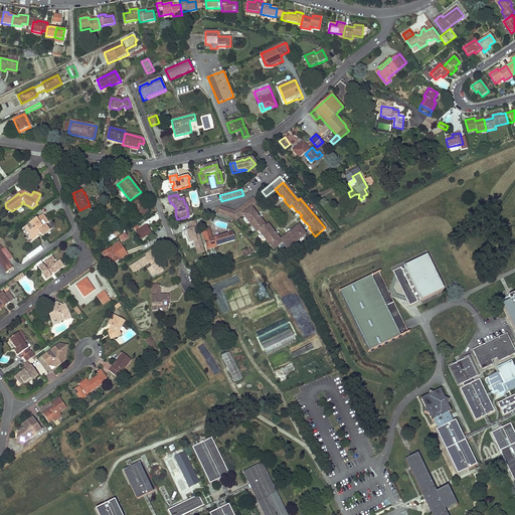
[(235,212),(219,207),(217,214),(237,220),(242,215),(251,208),(258,203),(253,198),(235,212)]
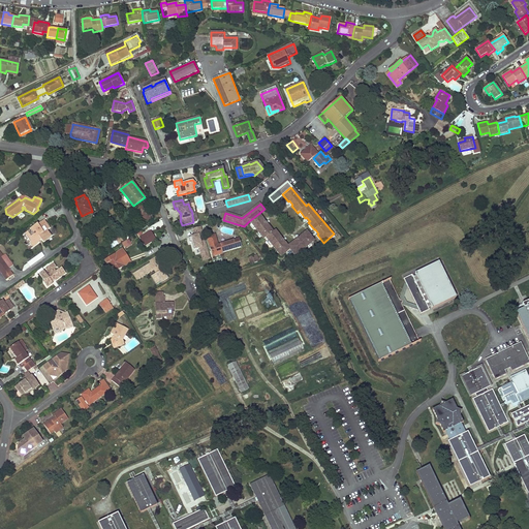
[(149,214),(143,205),(136,210),(146,222),(152,217),(151,216),(154,214),(152,212),(149,214)]
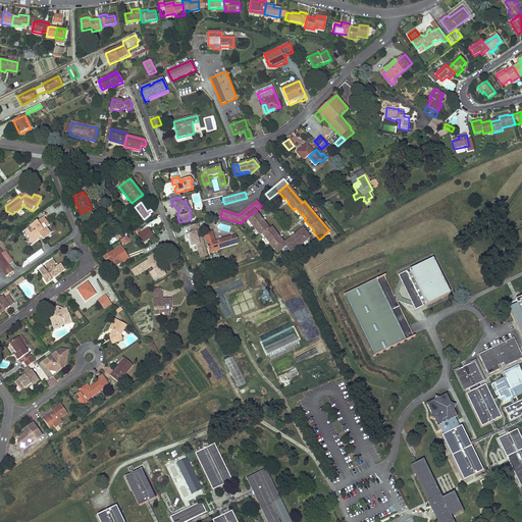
[(292,252),(310,238),(303,228),(296,235),(297,236),(293,239),(292,238),(286,243),(284,244),(282,241),(280,239),(279,240),(276,236),(277,235),(271,227),(270,229),(269,228),(264,222),(263,223),(260,219),(261,218),(255,211),(246,218),(261,237),(263,235),(277,253),(286,246),(292,252)]
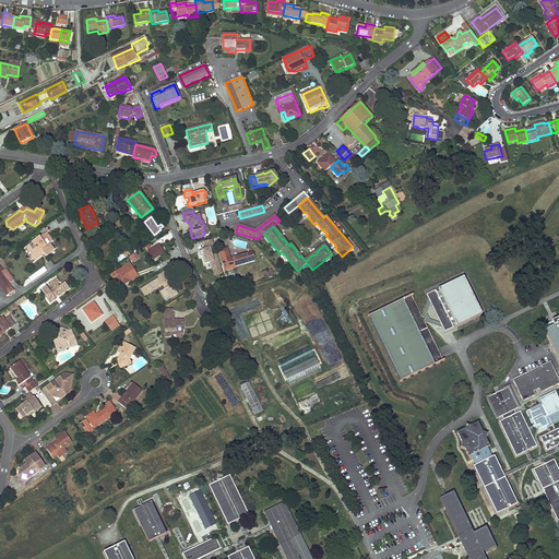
[(52,241),(47,233),(27,247),(33,254),(31,257),(34,261),(44,253),(46,257),(55,250),(50,244),(52,241)]
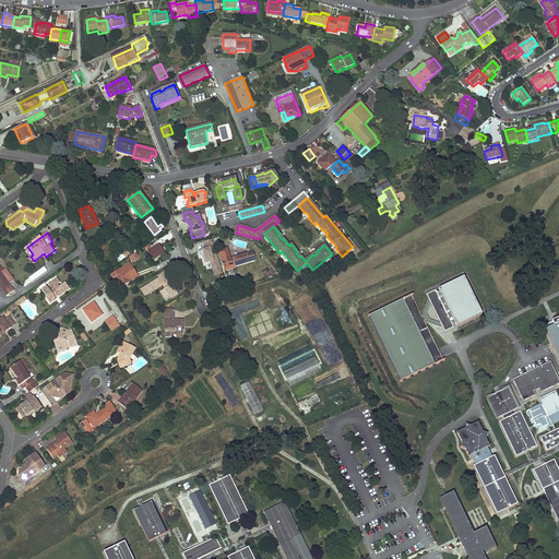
[(223,273),(216,253),(213,254),(212,250),(215,249),(213,239),(203,241),(205,248),(202,249),(206,263),(210,262),(214,275),(223,273)]
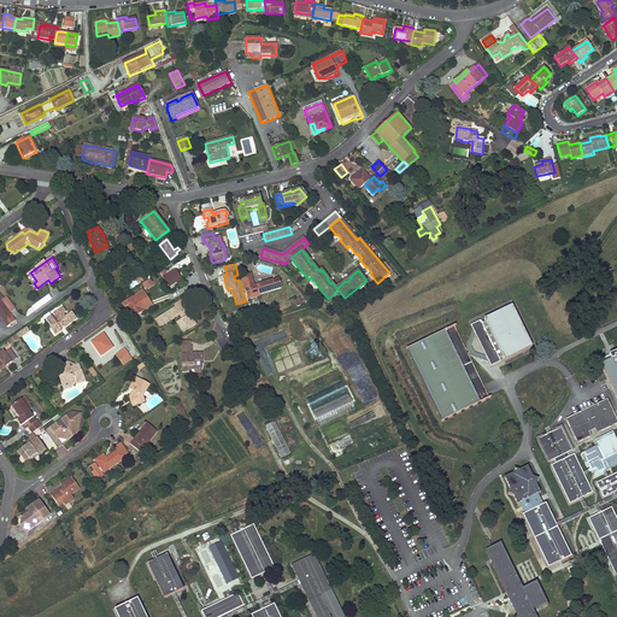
[(175,270),(163,277),(169,286),(178,280),(175,275),(177,274),(175,270)]
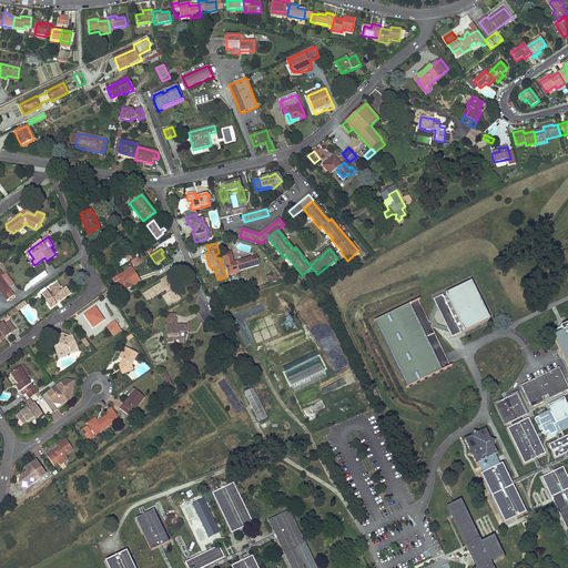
[(233,252),(222,255),(226,269),(229,275),(240,272),(240,271),(261,263),(260,260),(257,255),(235,262),(233,252)]
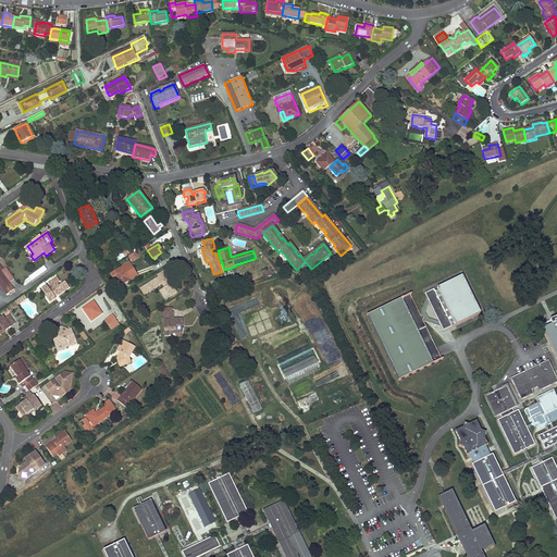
[(134,254),(128,257),(132,262),(137,259),(134,254)]
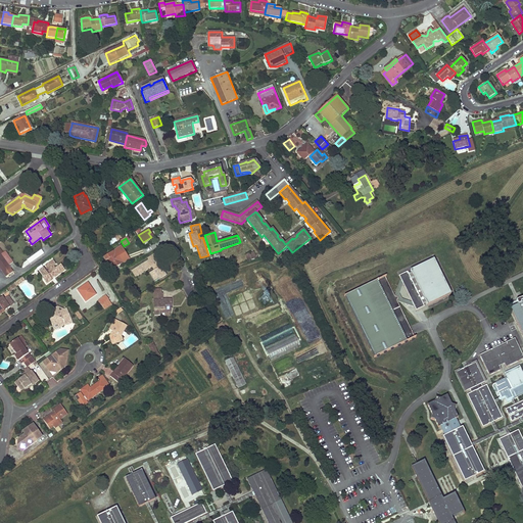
[(112,269),(124,262),(123,259),(126,257),(124,254),(127,252),(123,244),(104,255),(106,258),(112,269)]
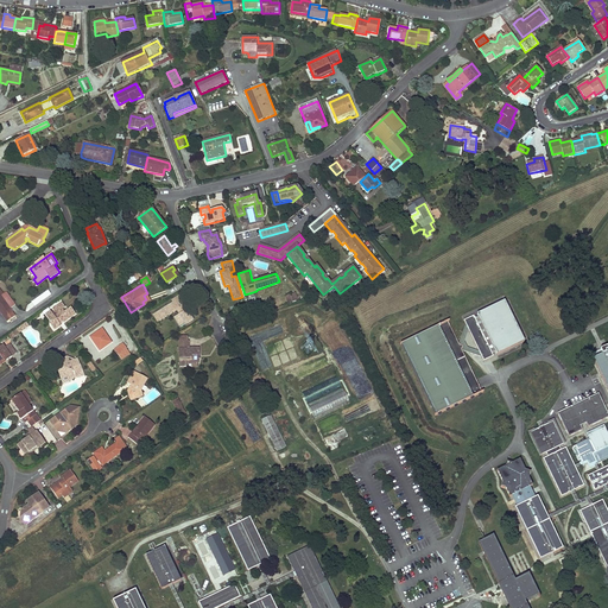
[(16,304),(6,291),(4,293),(1,295),(10,308),(16,304)]
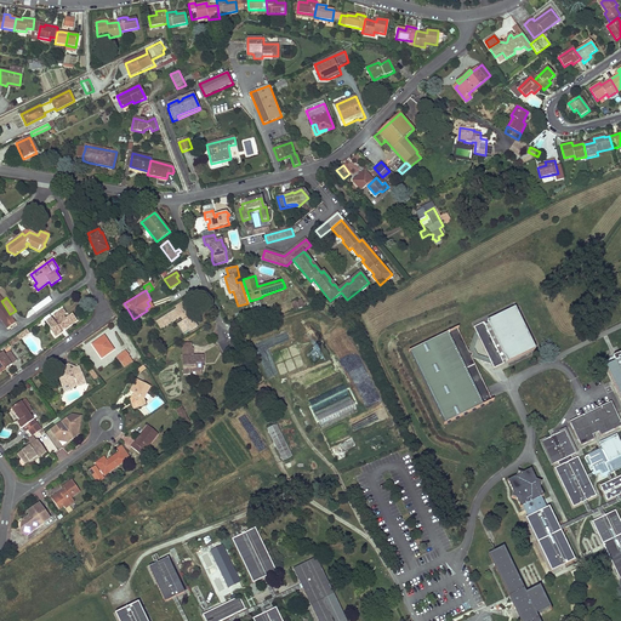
[(302,298),(291,302),(294,311),(305,307),(302,298)]
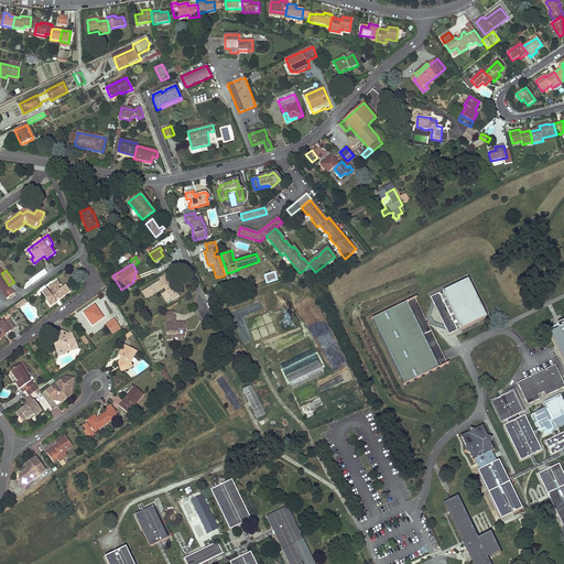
[(0,272),(0,288),(7,297),(14,293),(9,285),(1,273),(0,272)]
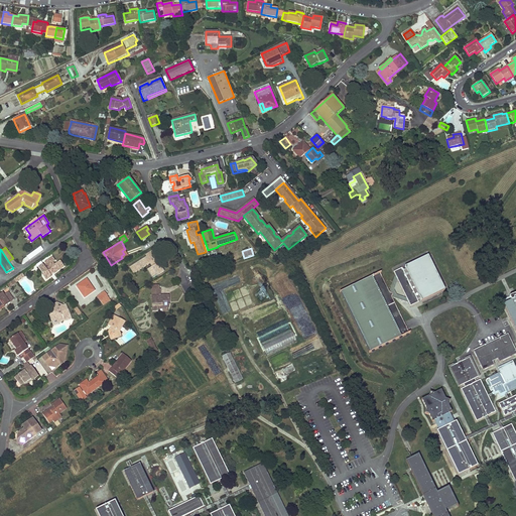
[(121,256),(122,258),(129,254),(125,249),(122,251),(124,254),(121,256)]
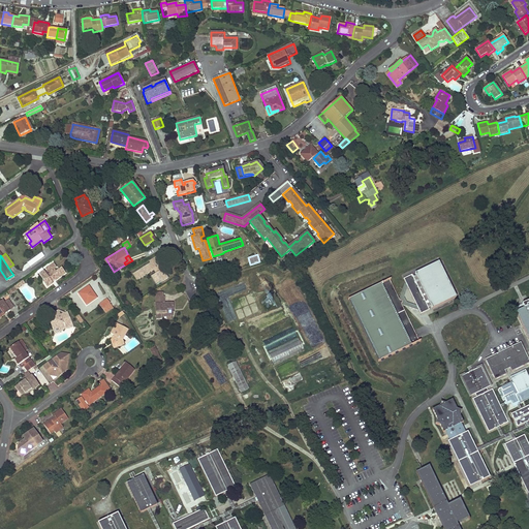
[(152,261),(133,274),(137,280),(154,269),(156,273),(154,275),(159,283),(167,278),(162,270),(160,271),(158,267),(162,263),(160,259),(158,256),(151,260),(152,261)]
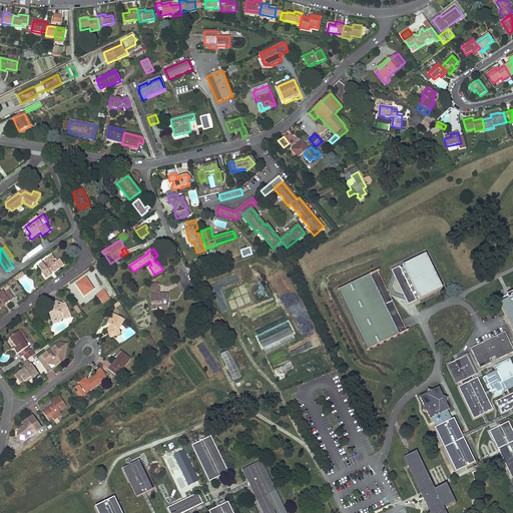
[(402,265),(394,269),(411,303),(419,299),(418,297),(420,295),(422,298),(445,286),(428,251),(405,263),(406,266),(403,267),(402,265)]
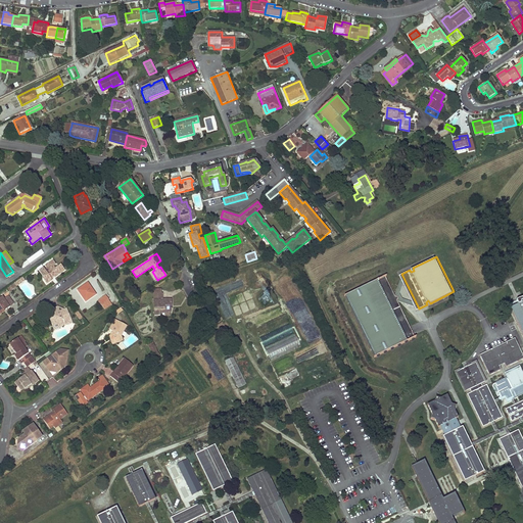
[(56,275),(64,270),(60,265),(55,268),(53,265),(55,264),(53,260),(45,266),(47,268),(45,270),(40,273),(43,278),(42,278),(46,284),(52,279),(51,279),(56,275)]
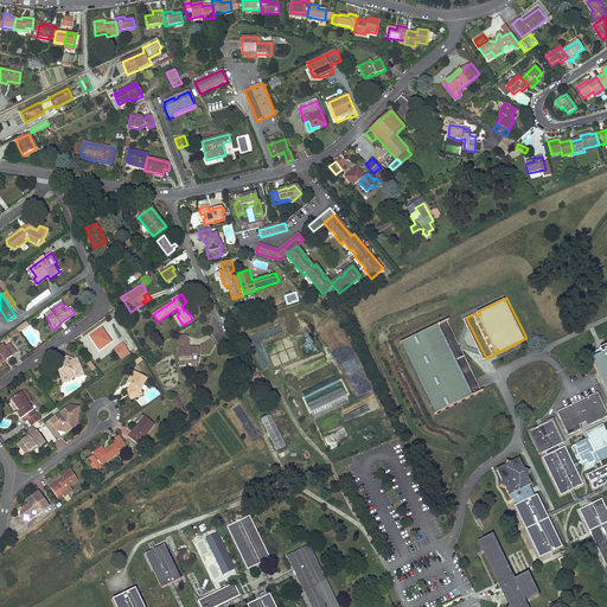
[(448,319),(403,342),(438,411),(484,389),(448,319)]
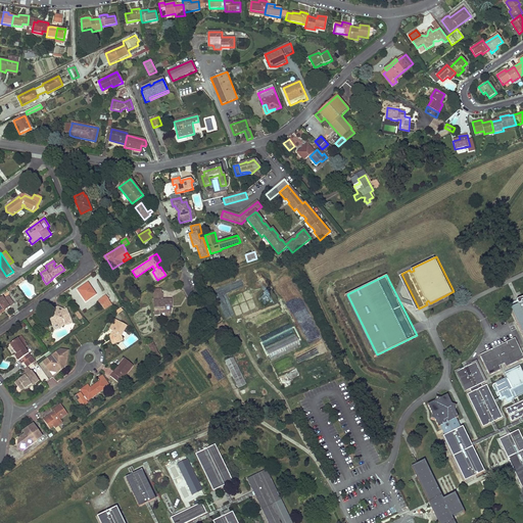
[(6,288),(9,291),(16,286),(14,283),(6,288)]
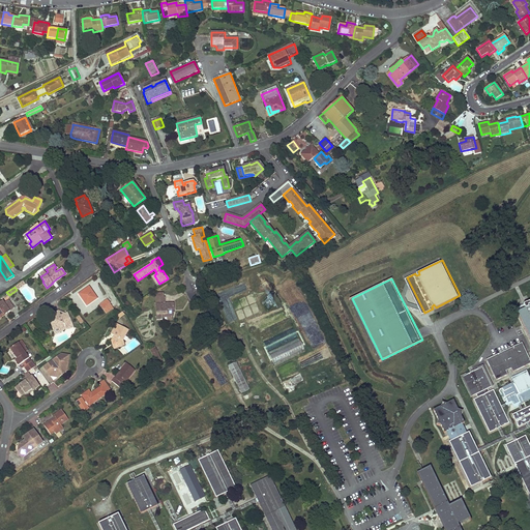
[(84,299),(87,304),(96,297),(89,287),(85,290),(82,292),(84,294),(82,295),(84,299)]
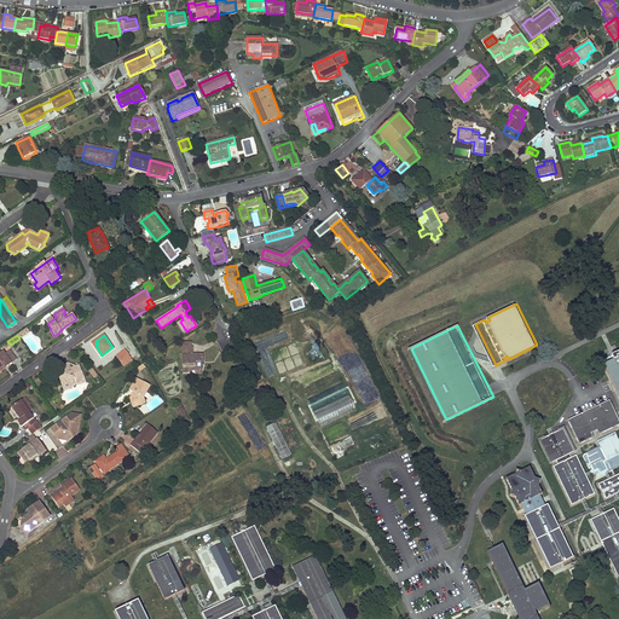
[(190,347),(190,342),(183,342),(183,354),(183,372),(190,372),(190,371),(196,370),(202,370),(201,362),(203,362),(202,354),(192,354),(192,347),(190,347)]
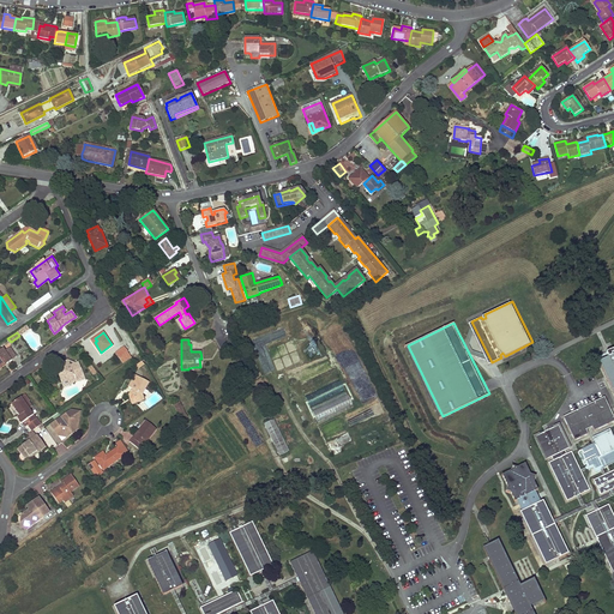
[(127,351),(124,347),(115,353),(119,357),(120,357),(124,362),(131,356),(127,351)]
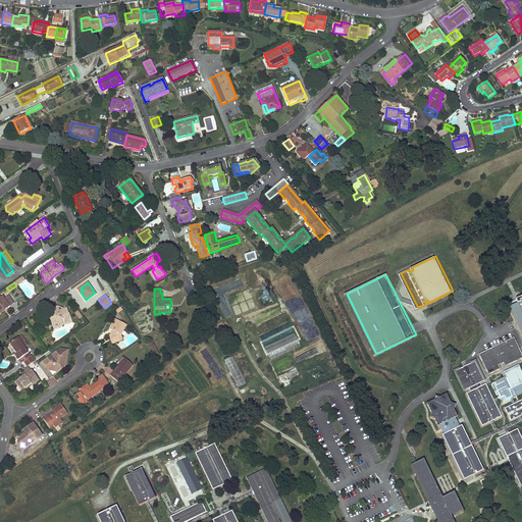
[(2,296),(0,297),(0,311),(5,308),(6,309),(14,304),(8,296),(4,299),(2,296)]
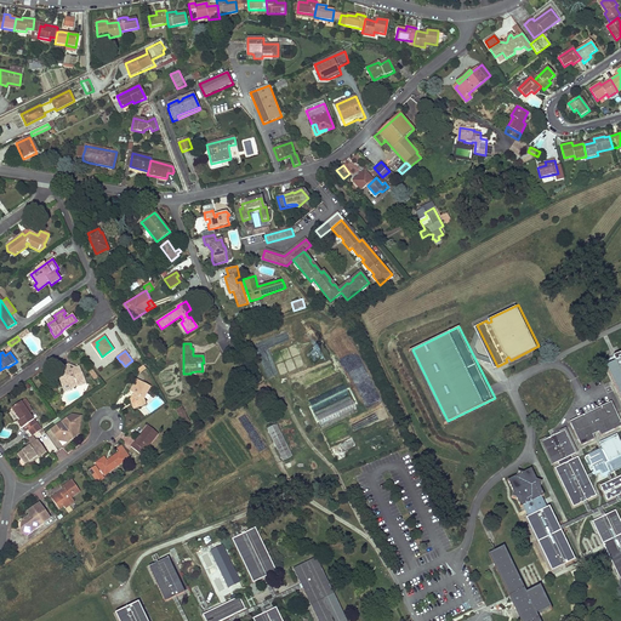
[(620,359),(617,360),(610,365),(620,387),(620,359)]
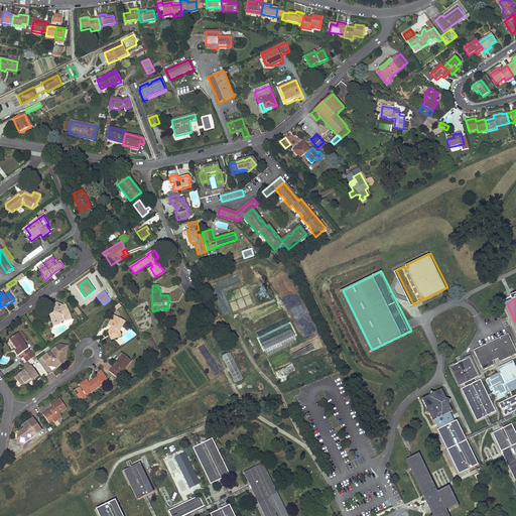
[(67,319),(71,317),(66,304),(58,306),(56,302),(54,304),(49,314),(52,321),(57,319),(62,321),(63,318),(67,319)]
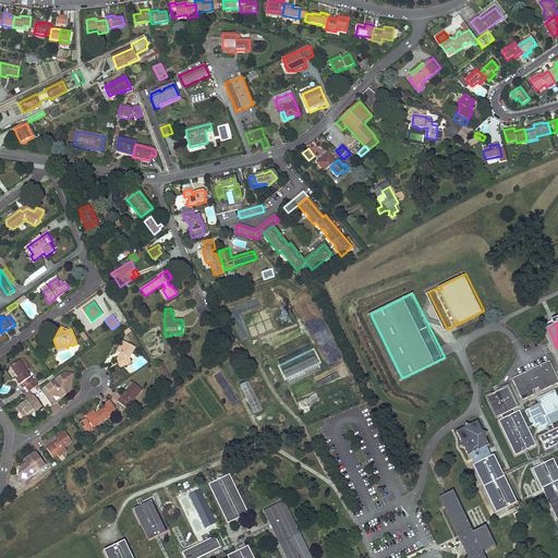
[(133,346),(122,341),(117,352),(120,353),(118,358),(120,362),(119,362),(120,363),(124,365),(129,364),(131,361),(130,359),(133,352),(130,351),(133,346)]
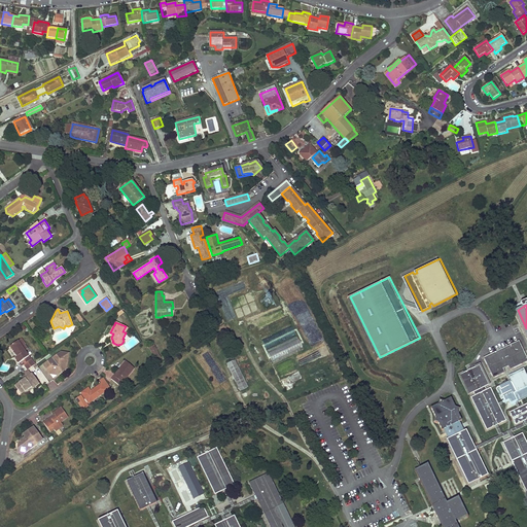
[(289,339),(295,336),(291,326),(261,339),(272,362),(304,350),(299,339),(290,342),(289,339)]
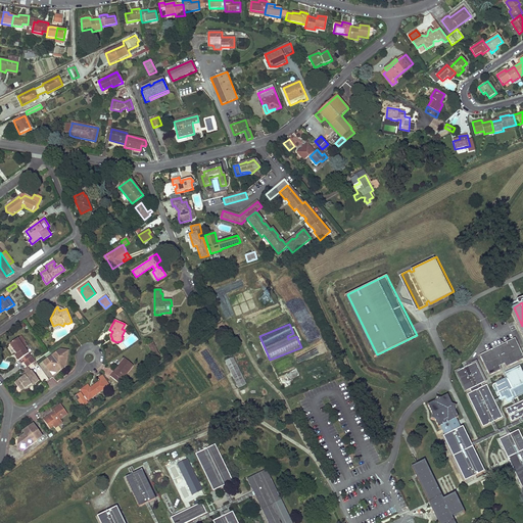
[(33,363),(35,362),(25,348),(28,346),(25,342),(25,341),(20,336),(10,344),(17,354),(15,355),(18,361),(21,358),(28,367),(28,366),(31,364),(33,363)]
